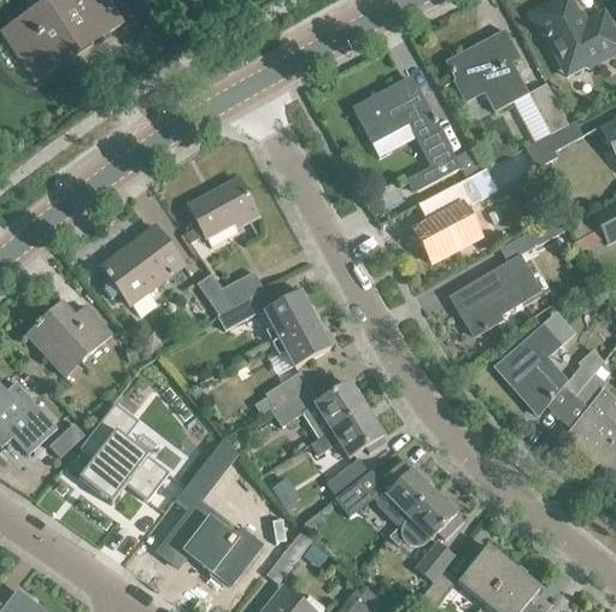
[(25,13),(0,30),(34,80),(59,63),(57,60),(94,35),(97,39),(124,19),(110,0),(51,0),(28,16),(25,13)]
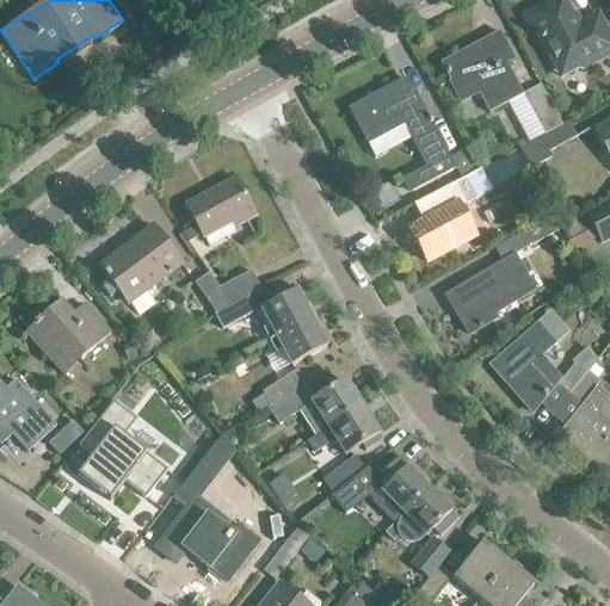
[(567,2),(566,2),(566,1),(566,0),(522,0),(521,1),(521,2),(521,5),(521,6),(521,8),(522,10),(523,11),(524,12),(525,13),(528,14),(529,14),(550,54),(570,43),(577,55),(609,37),(609,32),(592,0),(577,8),(574,6),(573,5),(571,4),(570,4),(567,2)]
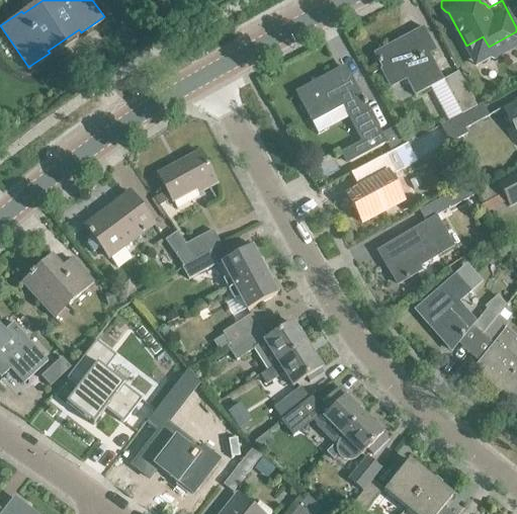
[(458,70),(443,77),(430,52),(436,48),(424,23),(407,32),(408,34),(401,37),(401,35),(373,51),(381,66),(392,82),(406,75),(415,92),(431,84),(448,117),(476,102),(458,70)]
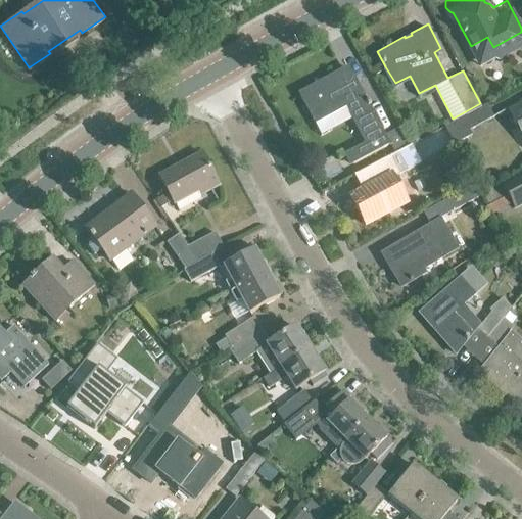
[(347,99),(359,122),(368,139),(346,149),(352,161),(389,142),(389,143),(392,142),(390,139),(389,140),(369,102),(371,101),(368,97),(367,98),(349,66),(299,93),(300,94),(314,118),(315,118),(315,116),(347,99)]
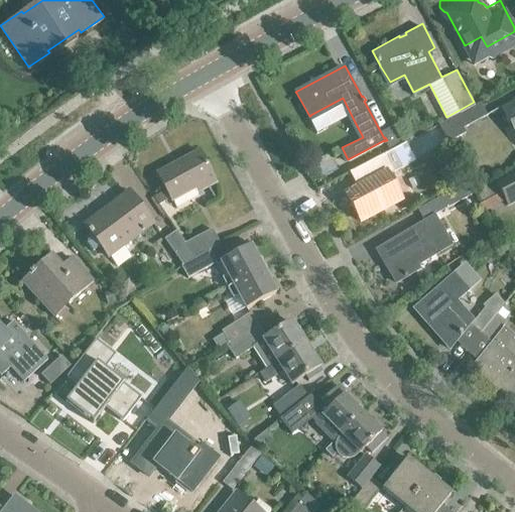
[(514,98),(501,106),(514,132),(514,98)]
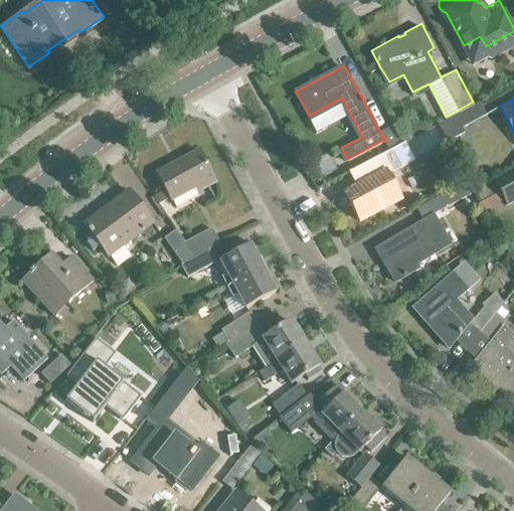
[(461,126),(486,112),(480,100),(455,113),(461,126)]
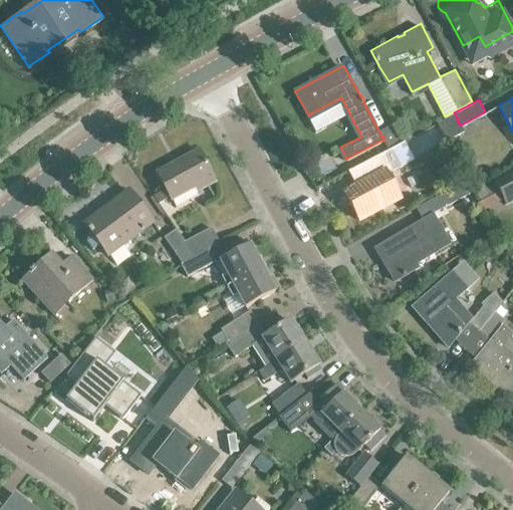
[(464,130),(461,124),(460,125),(454,112),(437,121),(446,140),(464,130)]
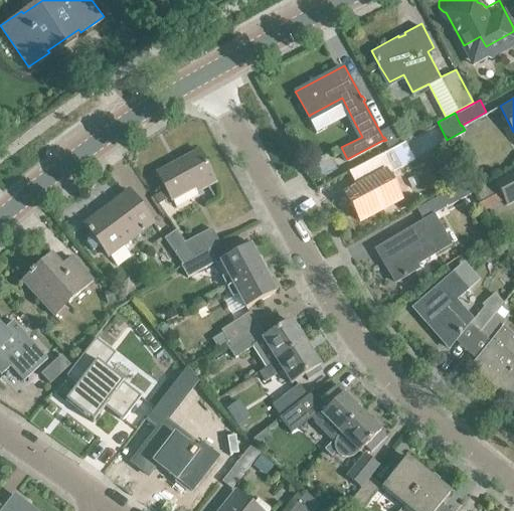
[(391,165),(385,168),(345,190),(352,204),(351,205),(353,209),(355,208),(360,218),(400,196),(400,195),(412,188),(400,166),(414,158),(405,140),(384,152),(391,165)]
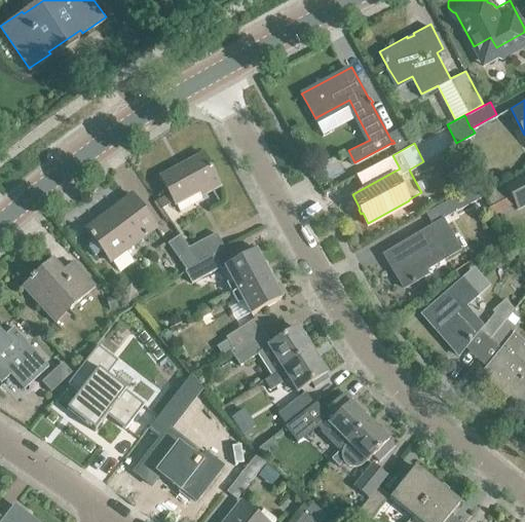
[(201,193),(221,183),(203,150),(188,158),(190,162),(162,177),(176,201),(199,189),(201,193)]
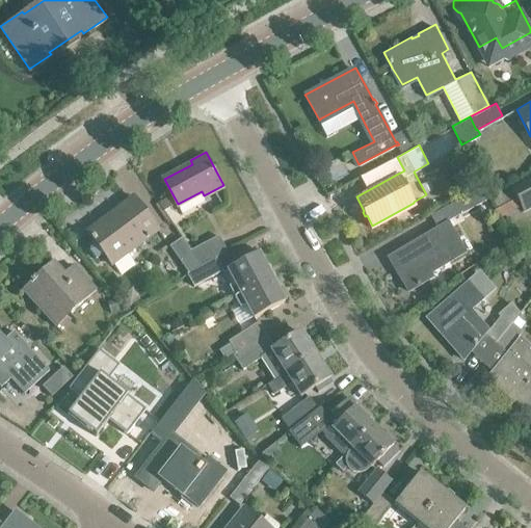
[(520,202),(523,208),(530,204),(530,174),(511,183),(511,185),(515,192),(520,202)]
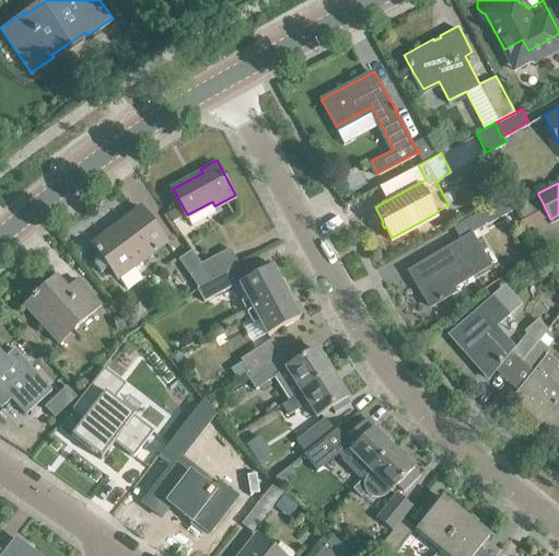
[(454,289),(451,282),(461,277),(462,279),(489,263),(473,234),(478,231),(476,228),(514,207),(508,195),(453,224),(461,238),(409,269),(430,303),(454,289)]
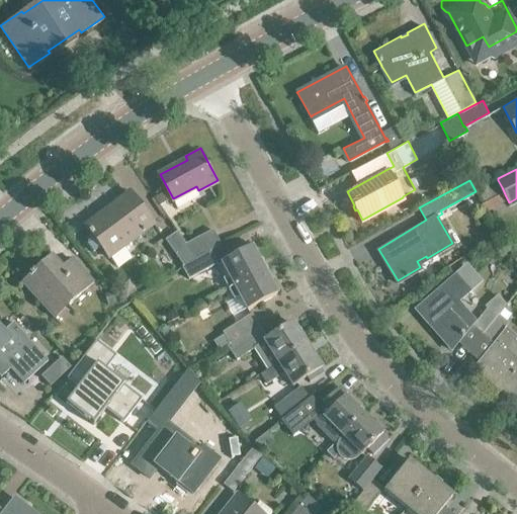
[(506,196),(502,187),(498,180),(476,191),(484,207),(506,196)]
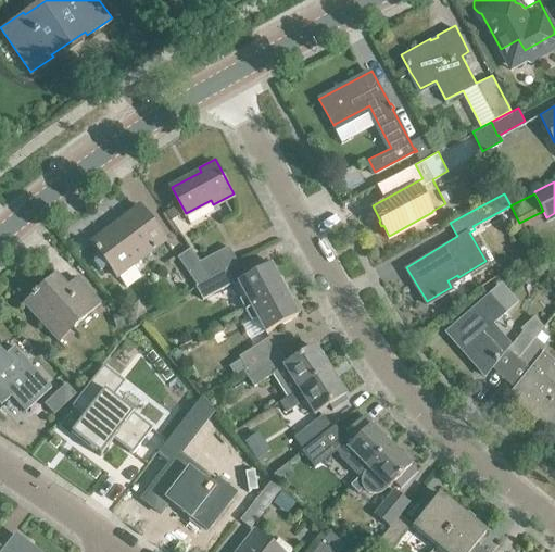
[(142,254),(165,237),(140,202),(114,222),(116,224),(109,230),(106,227),(90,239),(96,246),(95,247),(98,251),(95,253),(95,260),(101,267),(109,262),(118,274),(118,273),(126,284),(140,273),(133,263),(142,255),(142,254)]
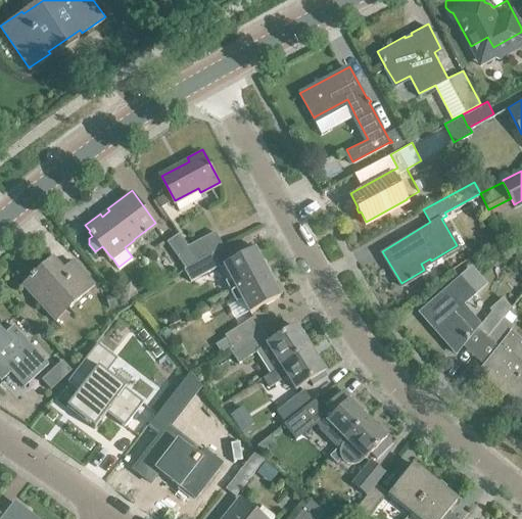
[(195,258),(212,250),(223,244),(215,229),(187,243),(195,258)]
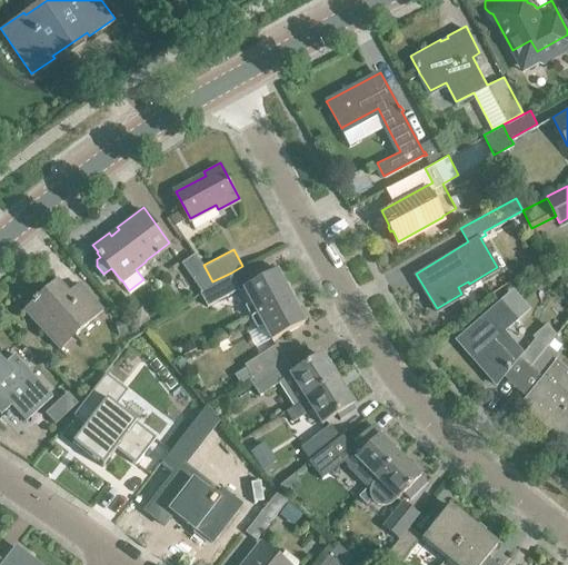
[(199,289),(212,281),(203,265),(196,250),(182,258),(199,289)]
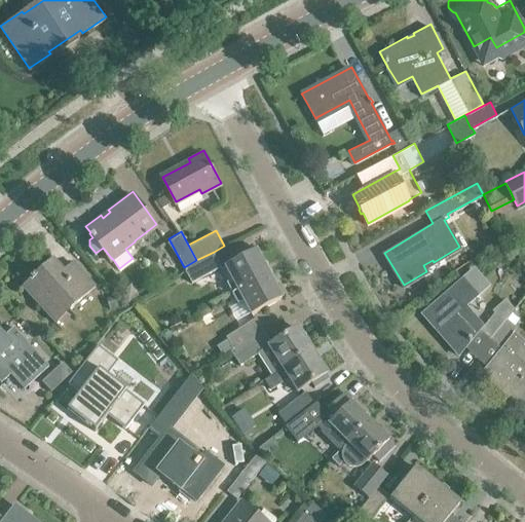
[(256,248),(255,248),(252,243),(236,251),(239,256),(225,264),(232,278),(227,281),(232,291),(268,272),(256,248)]
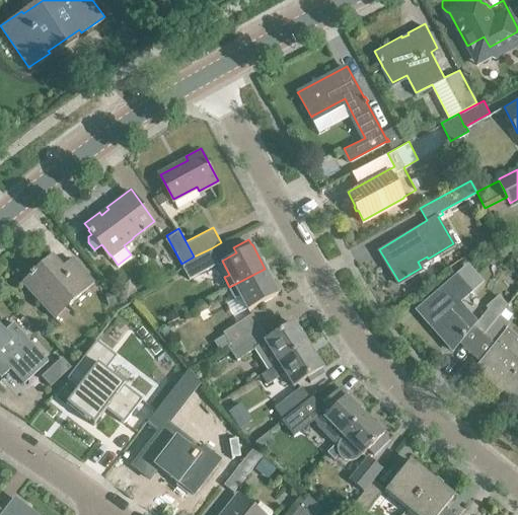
[(194,256),(181,264),(180,264),(188,277),(216,262),(218,264),(211,248),(194,256)]
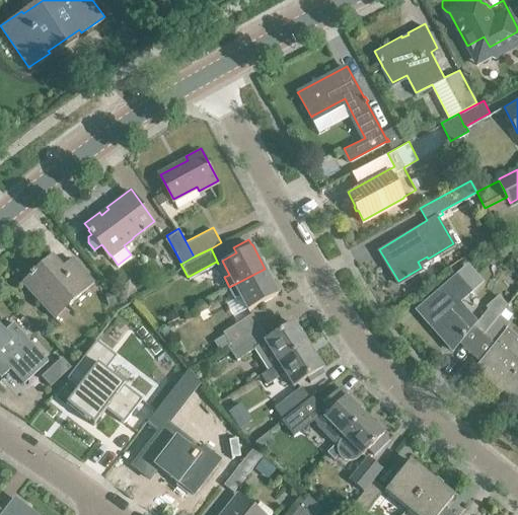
[(55,316),(55,315),(52,311),(65,299),(68,303),(93,281),(71,255),(71,256),(74,260),(65,268),(52,253),(34,269),(33,268),(28,272),(29,273),(22,280),(55,316)]
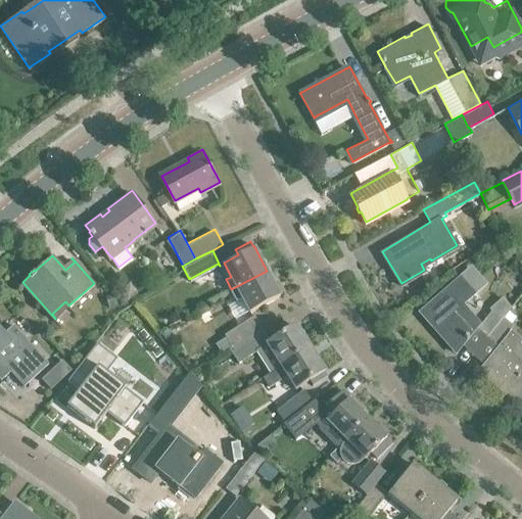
[(475,324),(474,324),(479,320),(469,309),(463,301),(472,292),(484,282),(471,267),(459,277),(421,311),(456,350),(465,338),(466,338),(469,335),(466,332),(475,324)]
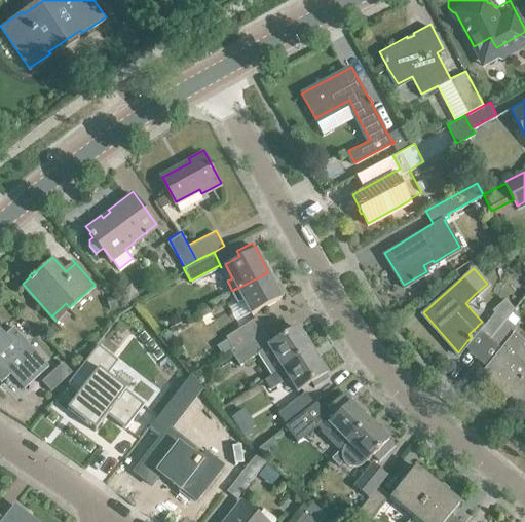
[(282,296),(268,272),(232,291),(237,301),(242,298),(251,312),(282,296)]
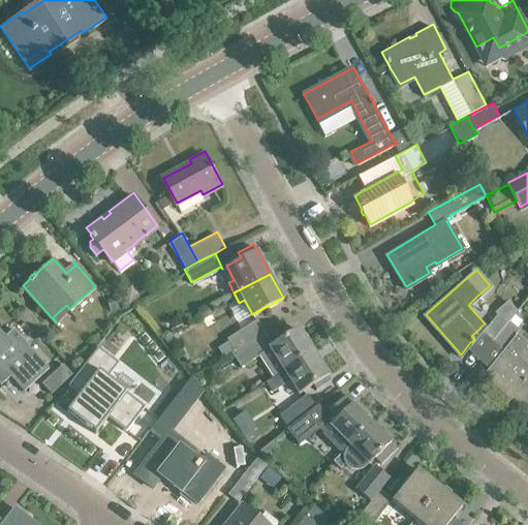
[(119,294),(128,306),(140,297),(131,285),(119,294)]
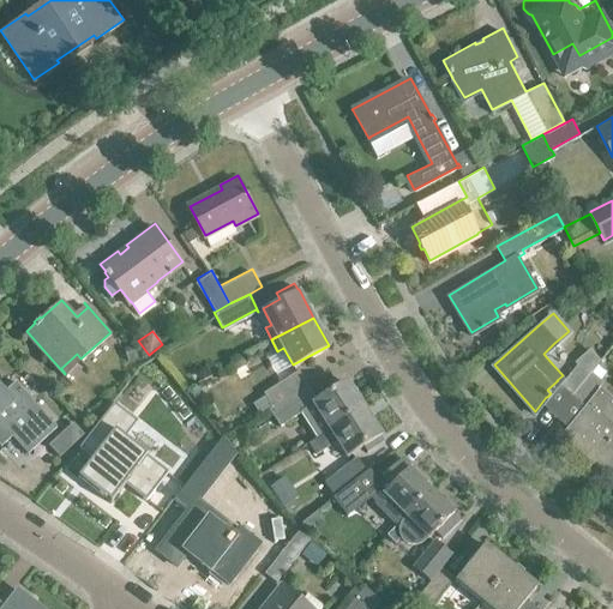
[(571,393),(598,361),(588,350),(576,360),(577,362),(560,384),(571,393)]
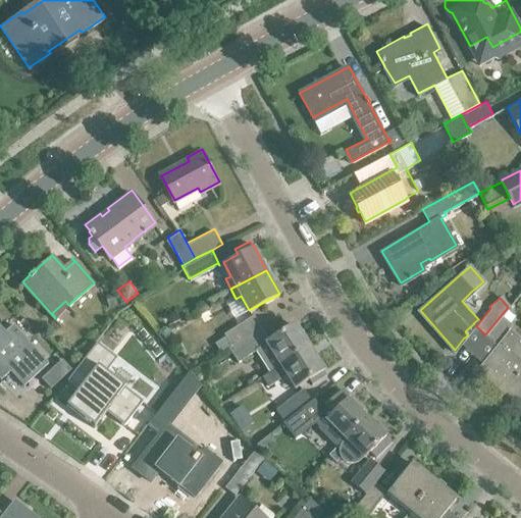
[(222,351),(228,346),(261,325),(253,314),(224,332),(225,334),(216,341),(222,351)]
